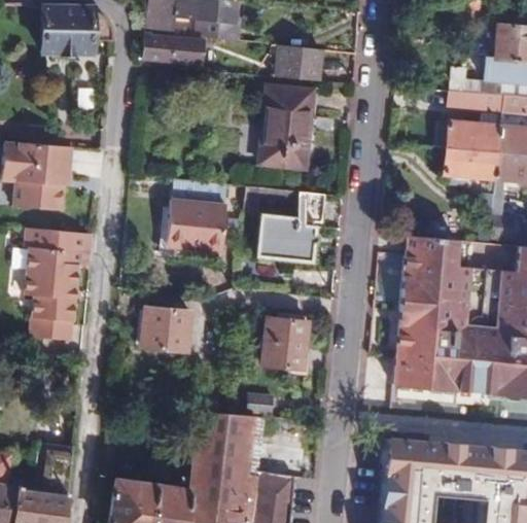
[(199,35),(239,39),(241,24),(235,23),(236,4),(191,0),(180,0),(178,18),(200,20),(199,35)]
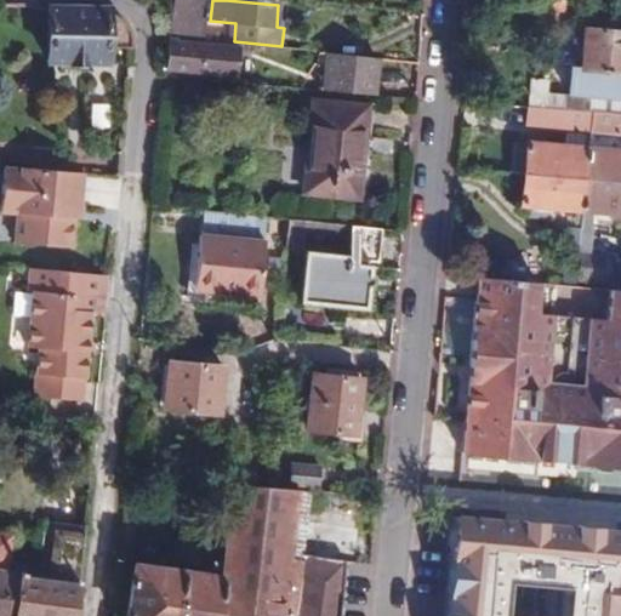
[(553,0),(553,12),(568,13),(568,0),(553,0)]
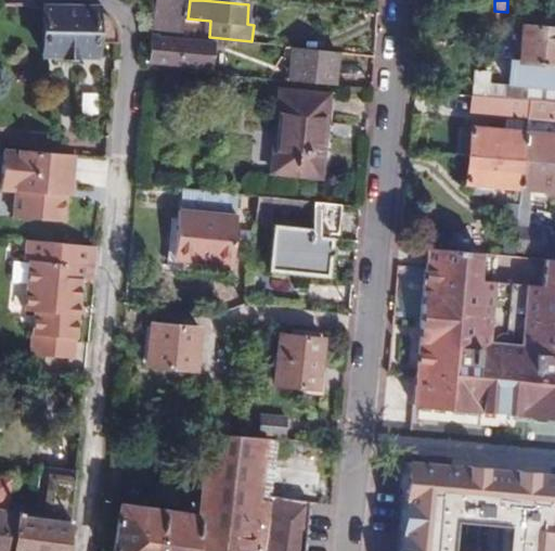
[(90,5),(43,5),(48,54),(98,53),(98,41),(118,41),(110,18),(90,5)]
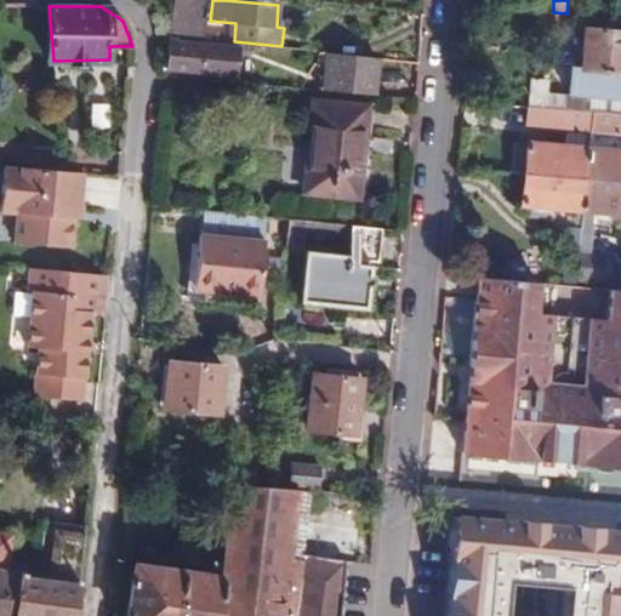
[(527,81),(524,103),(531,104),(594,109),(620,112),(620,30),(602,29),(602,18),(587,17),(585,28),(564,27),(560,66),(573,67),(571,95),(545,91),(545,83),(527,81)]
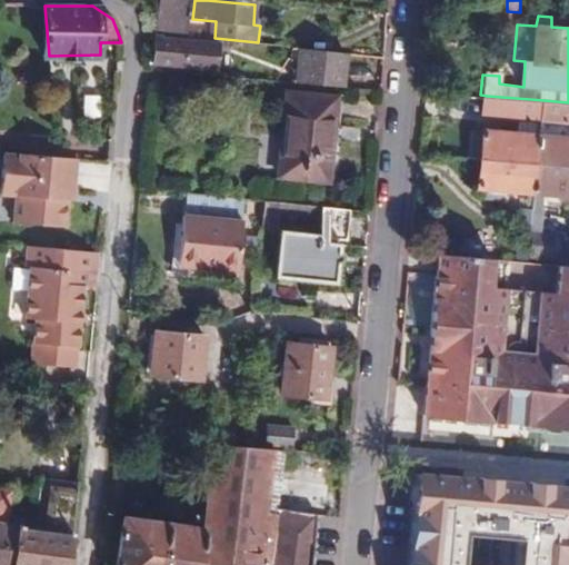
[(202,68),(203,42),(165,39),(162,63),(202,68)]
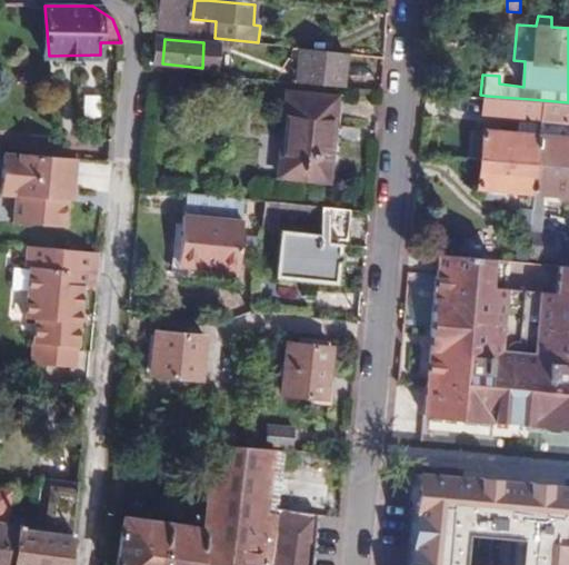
[(360,59),(298,53),(296,70),(343,75),(343,80),(358,81),(360,59)]
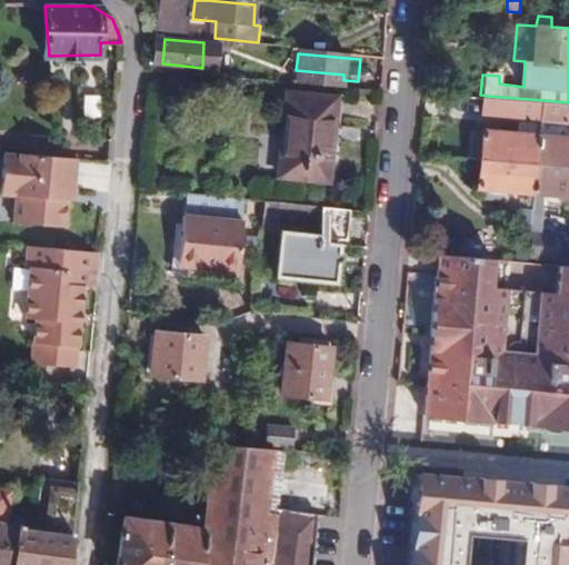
[(336,98),(288,93),(280,176),(328,180),(336,98)]
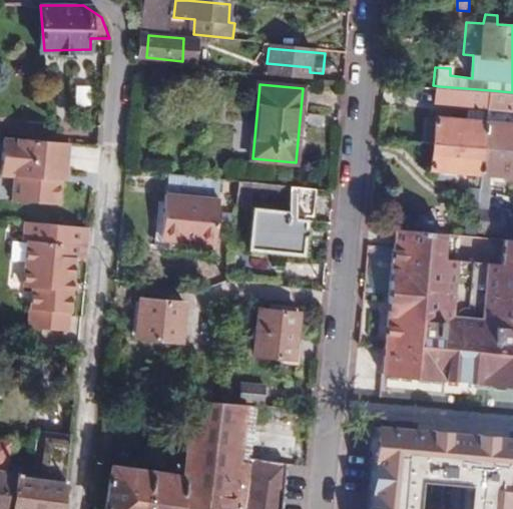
[(491,90),(439,86),(437,104),(463,106),(464,99),(490,101),(491,90)]
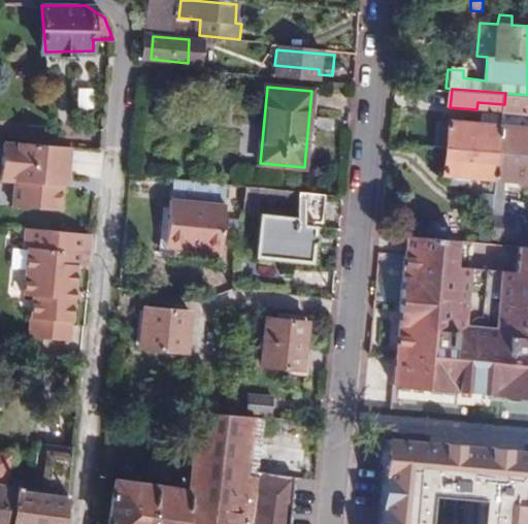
[(504,104),(502,126),(500,153),(527,154),(527,95),(505,93),(504,104)]
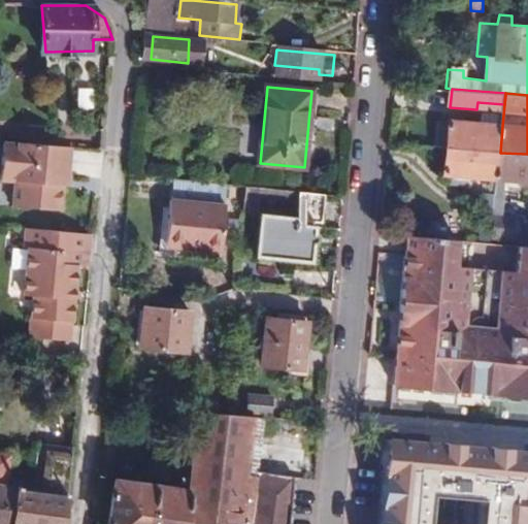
[(439,121),(437,148),(448,149),(500,153),(502,126),(439,121)]
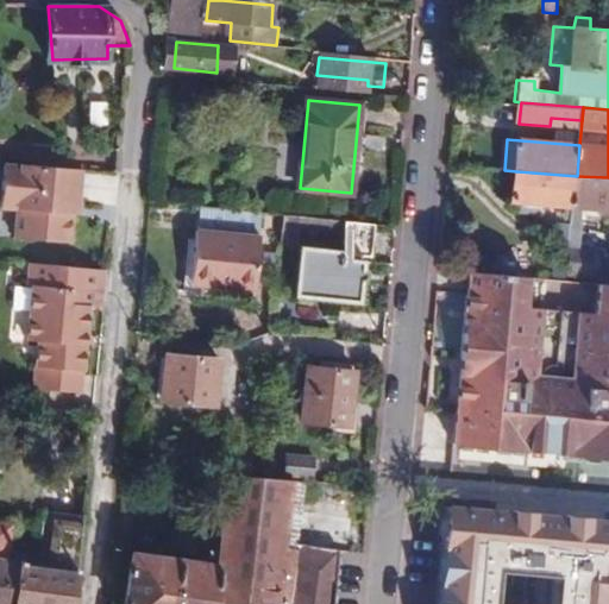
[(81,169),(5,165),(1,206),(18,208),(14,237),(70,243),(71,214),(70,211),(70,201),(77,201),(81,169)]
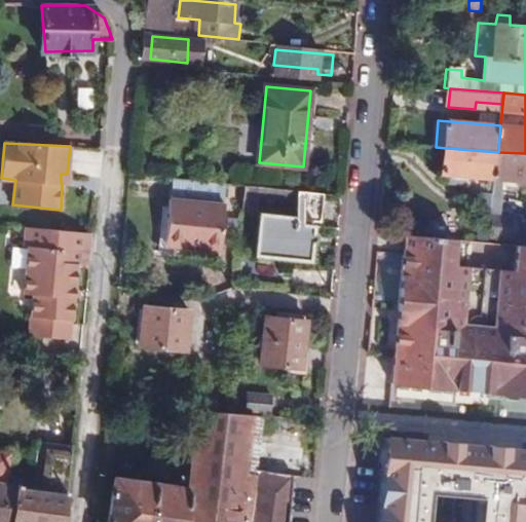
[(498,152),(446,148),(445,174),(453,174),(454,179),(470,180),(468,176),(496,178),(498,152)]
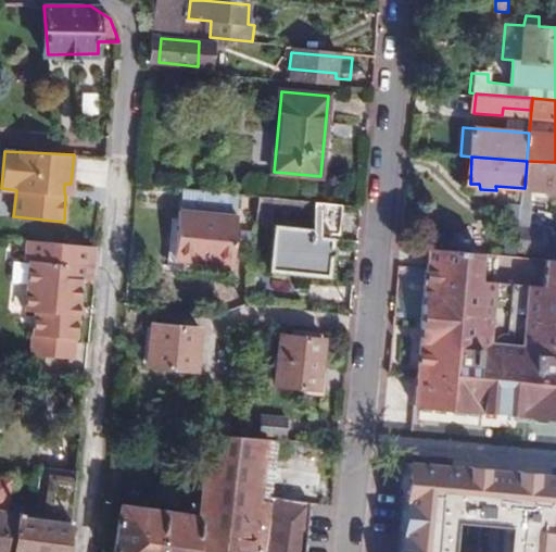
[(555,190),(555,162),(527,161),(525,188),(555,190)]
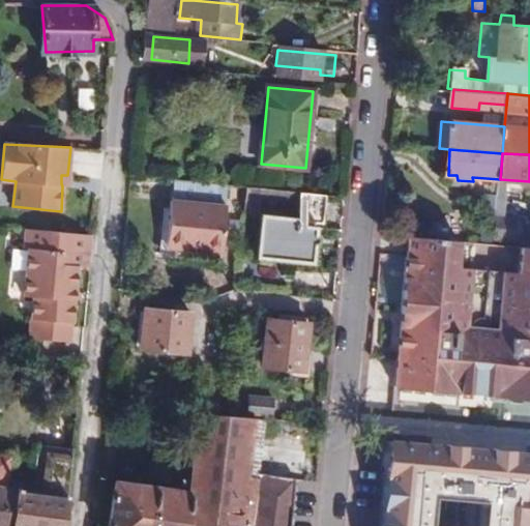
[(229,184),(177,179),(173,211),(170,242),(222,249),(229,184)]
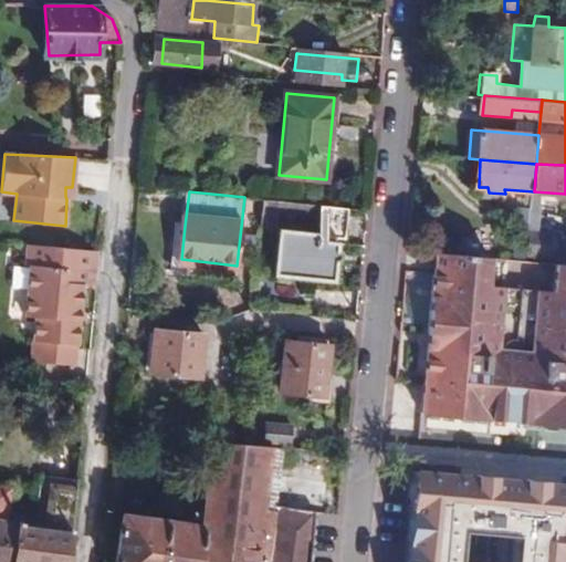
[(278,215),(318,218),(321,205),(261,199),(259,227),(276,228),(278,215)]
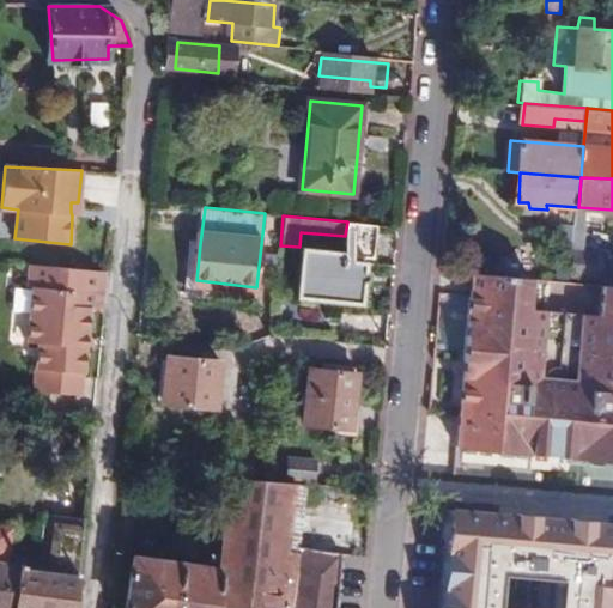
[(375,265),(378,225),(347,222),(345,236),(344,254),(303,250),(298,297),(362,304),(366,265),(375,265)]
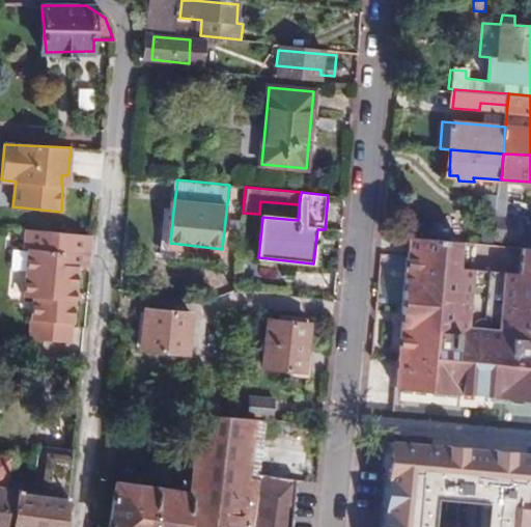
[(170,243),(173,212),(167,211),(163,257),(222,262),(222,249),(170,243)]
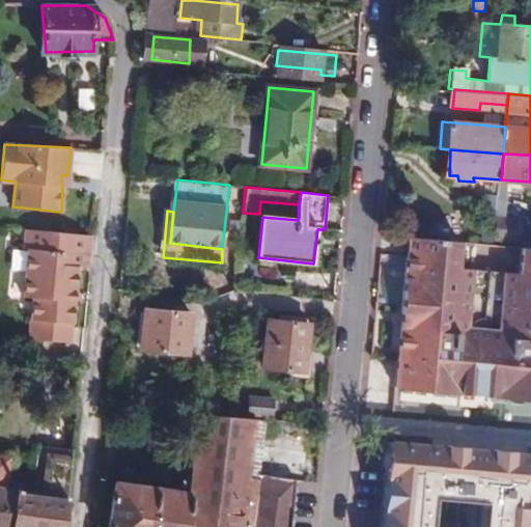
[(524,243),(525,219),(500,218),(499,240),(524,243)]
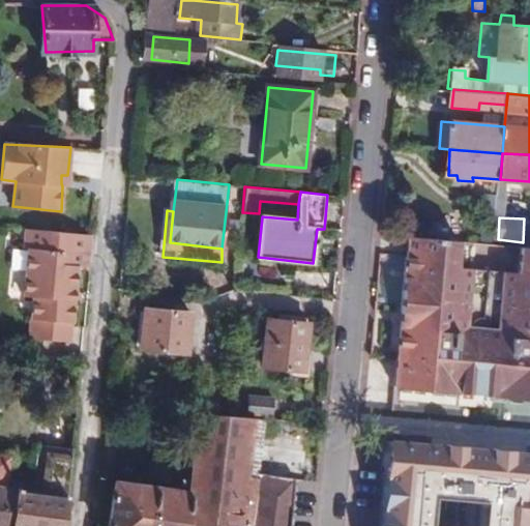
[(90,234),(26,231),(25,251),(31,252),(27,297),(35,298),(34,341),(75,342),(79,265),(88,265),(90,234)]
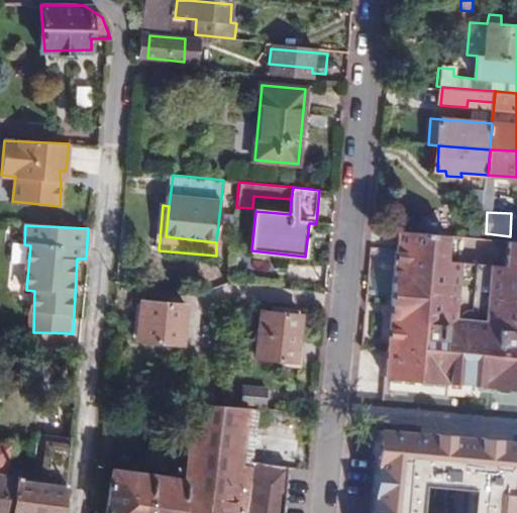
[(450,233),(400,229),(387,375),(516,387),(516,239),(510,239),(450,233)]
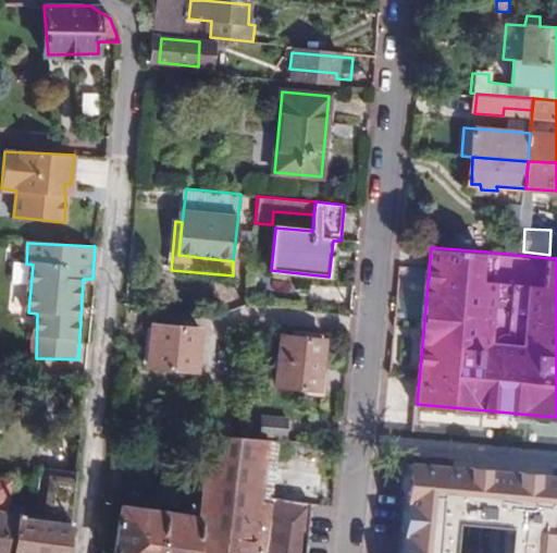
[(199,373),(202,332),(158,328),(153,370),(199,373)]
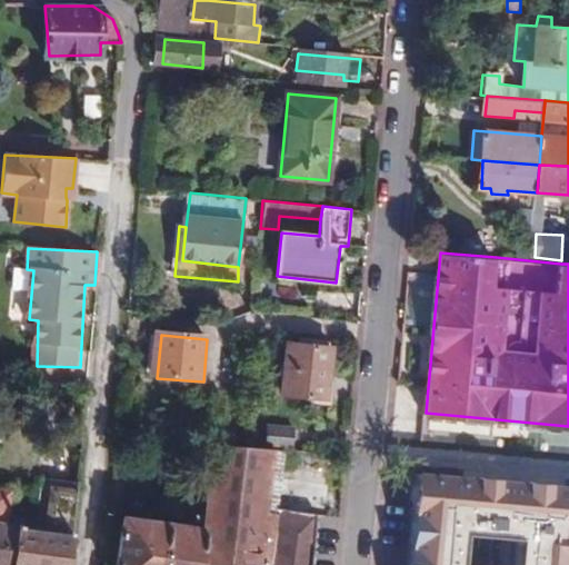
[(287,344),(282,392),(328,396),(330,375),(333,348),(287,344)]
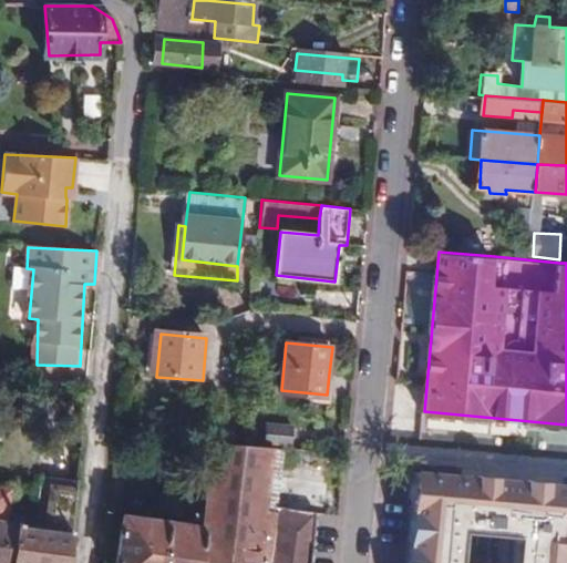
[(329,374),(327,395),(334,396),(338,375),(329,374)]
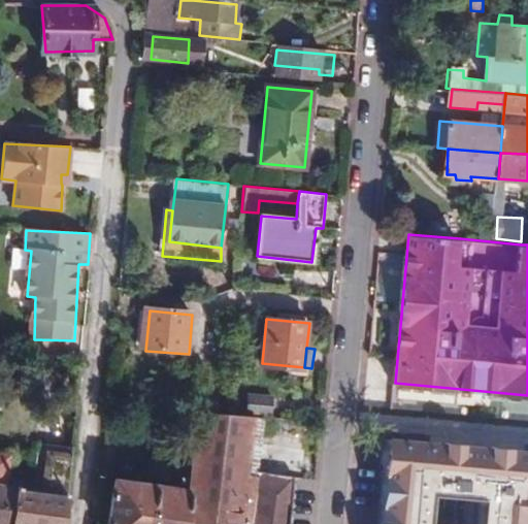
[(304,367),(262,363),(261,371),(304,375),(304,367)]
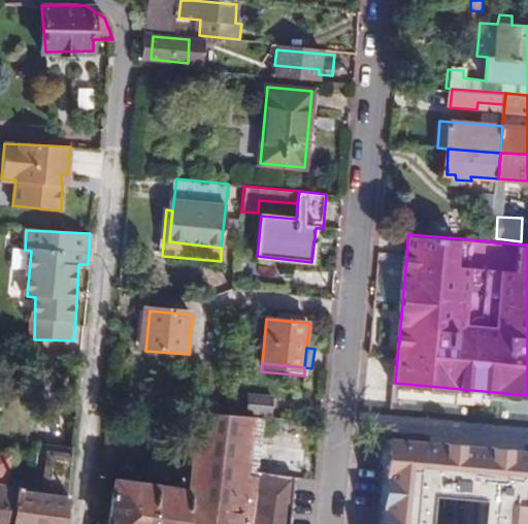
[(255,411),(266,412),(278,413),(279,391),(249,388),(246,410),(255,411)]
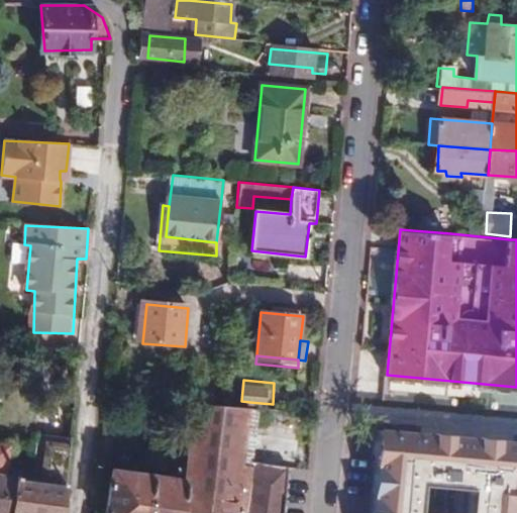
[(241,401),(232,400),(195,396),(187,465),(186,471),(185,478),(181,511),(197,512),(285,512),(290,460),(255,456),(253,462),(243,459),(249,402),(241,401)]
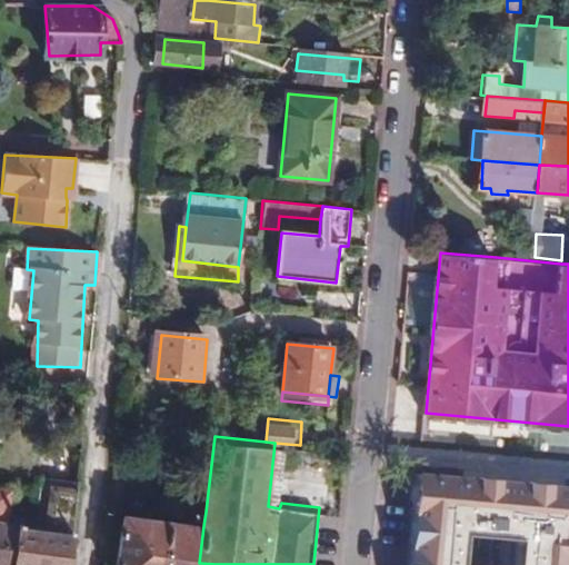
[(323,466),(325,447),(300,445),(287,444),(286,462),(323,466)]
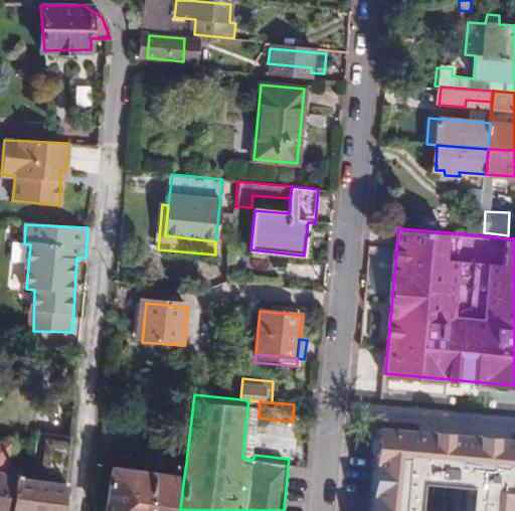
[(514,510),(514,436),(426,428),(375,421),(365,510),(514,510)]
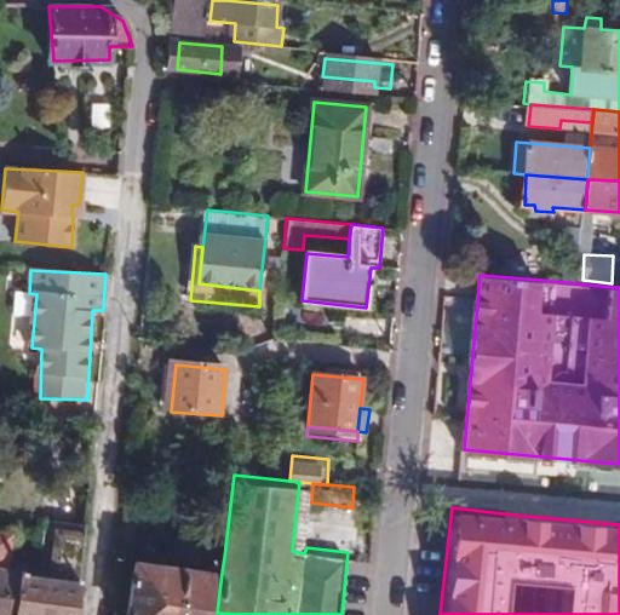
[(0,614),(18,614),(23,578),(11,576),(15,539),(0,536),(0,614)]
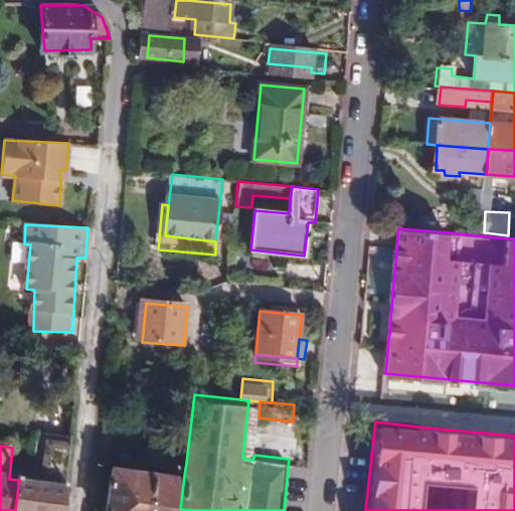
[(179,510),(180,509),(184,476),(112,466),(107,510),(179,510)]
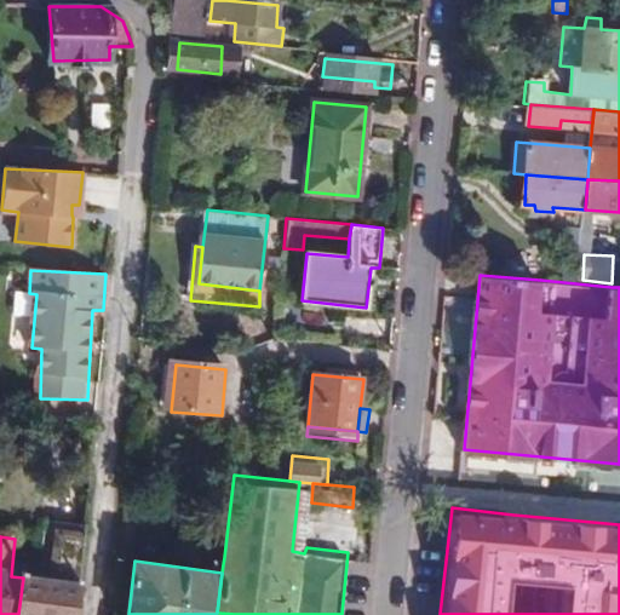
[(23,578),(18,614),(78,614),(84,585),(23,578)]
